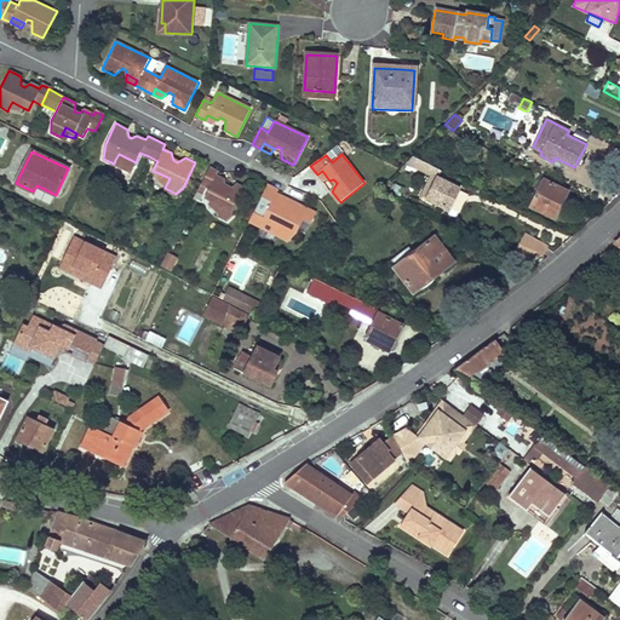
[(413,156),(407,162),(434,176),(437,177),(442,171),(413,156)]
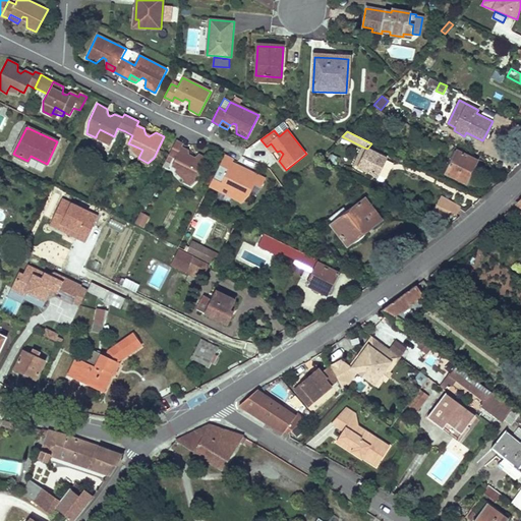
[(183,143),(176,140),(169,154),(176,158),(172,165),(177,168),(186,173),(184,178),(183,180),(191,184),(198,179),(209,159),(198,154),(192,158),(189,156),(189,151),(181,147),(183,143)]
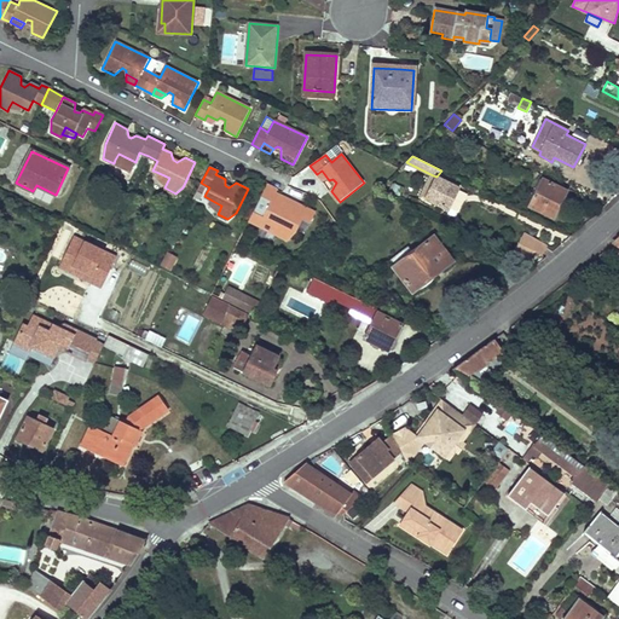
[(322,171),(317,174),(323,183),(329,180),(322,171)]
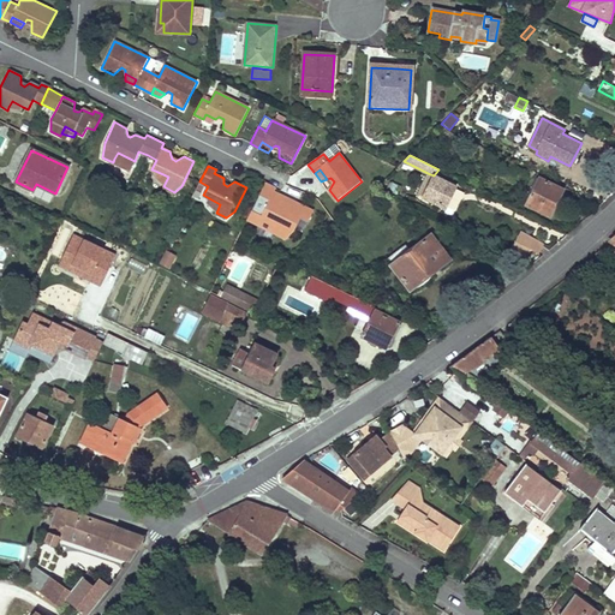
[(168,177),(155,171),(154,175),(165,184),(168,177)]
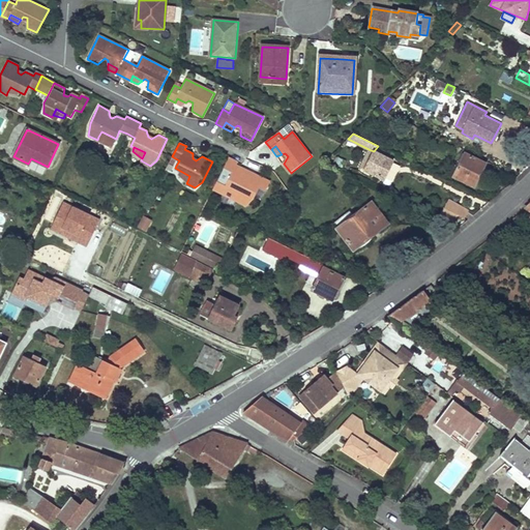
[(374,151),(371,150),(361,169),(364,170),(374,151)]
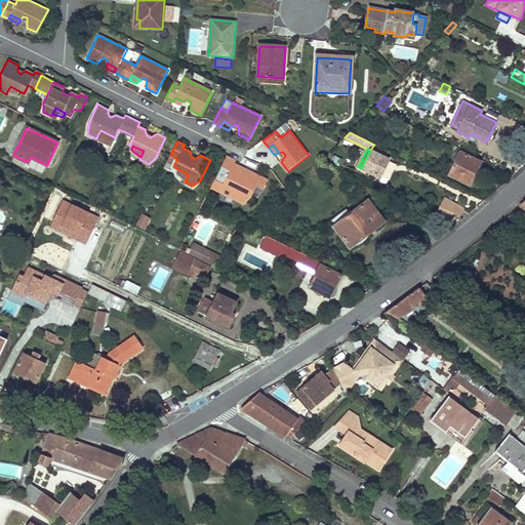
[(391,159),(370,150),(361,168),(380,177),(391,159)]
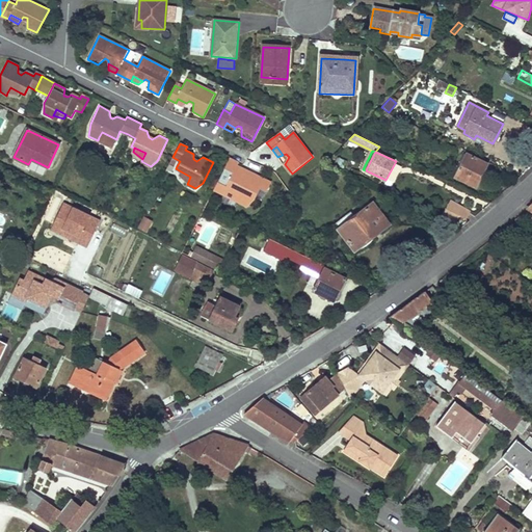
[(476,187),(487,164),(468,155),(456,177),(476,187)]
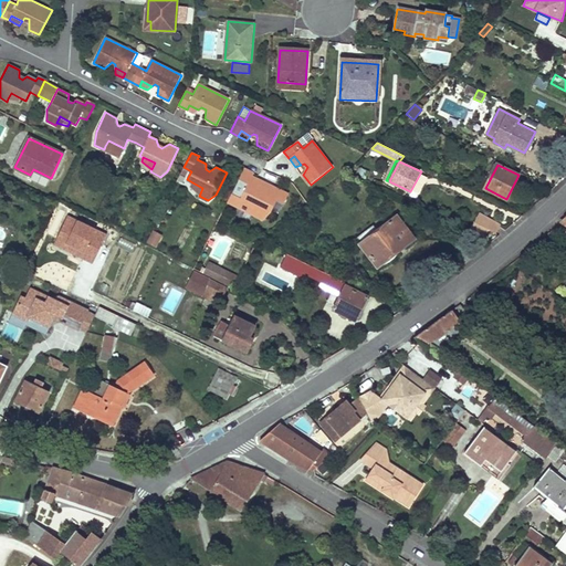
[(253,174),(243,168),(227,202),(237,207),(238,206),(263,219),(271,211),(274,213),(283,205),(287,195),(270,186),(264,190),(260,187),(260,182),(251,178),(253,174)]
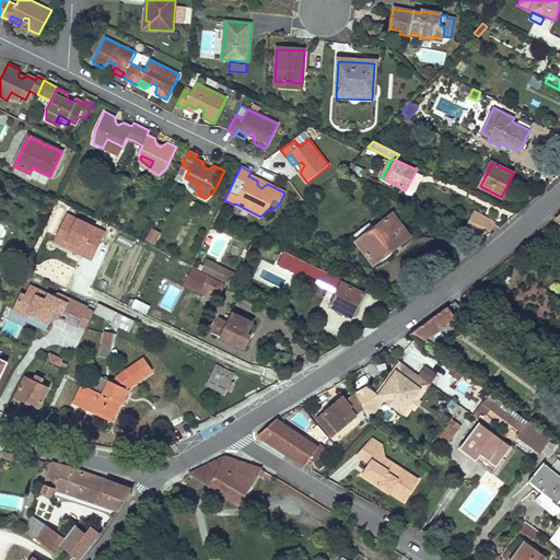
[(47,183),(50,176),(33,167),(30,173),(30,175),(47,183)]
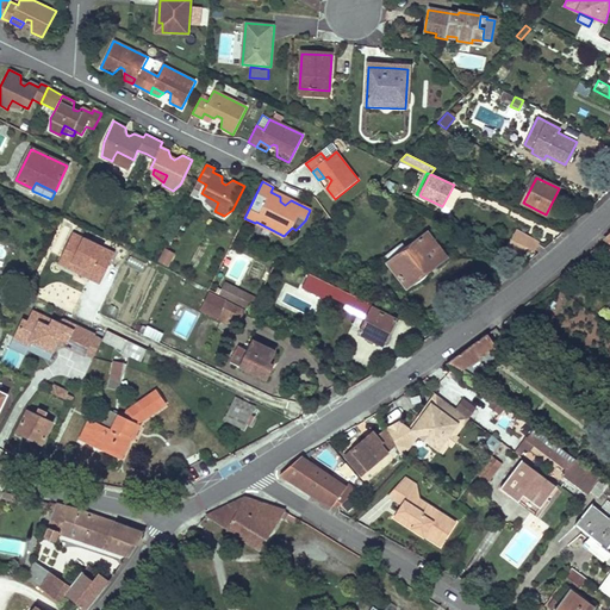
[(205,200),(216,209),(218,203),(207,197),(205,200)]
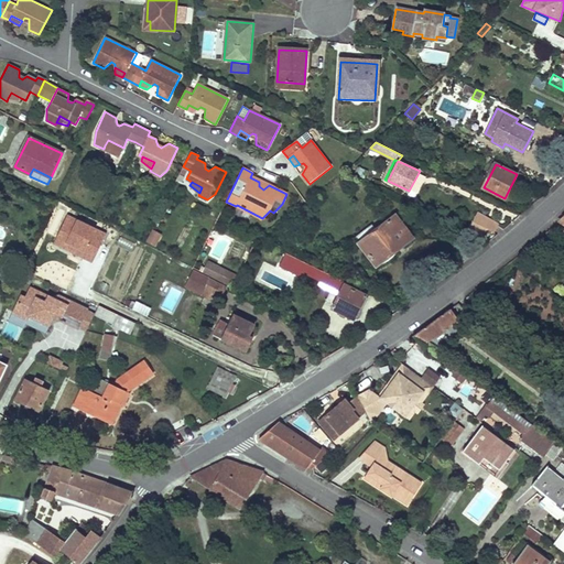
[(398,243),(401,247),(412,239),(393,215),(376,228),(372,225),(356,237),(373,261),(398,243)]
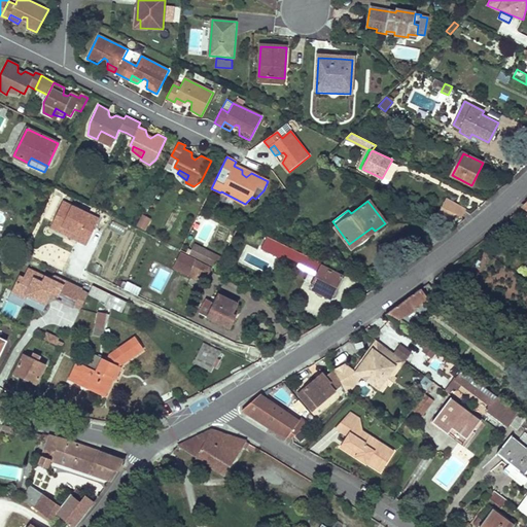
[(462,218),(465,210),(452,204),(449,211),(445,218),(452,221),(456,214),(462,218)]
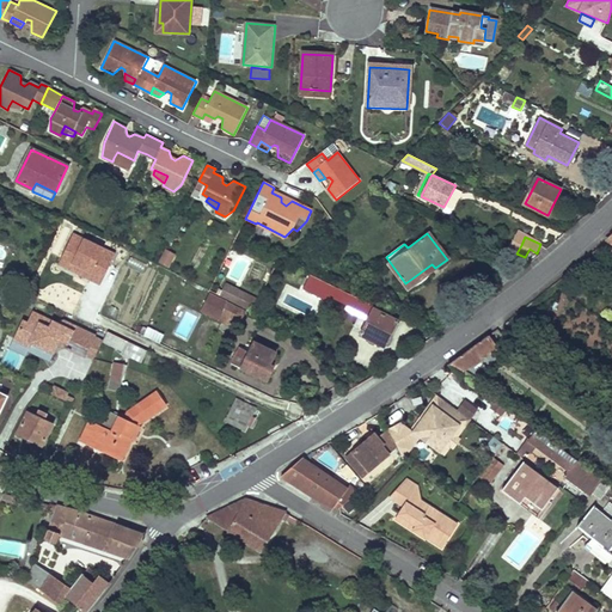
[(169,267),(176,254),(165,248),(158,262),(169,267)]
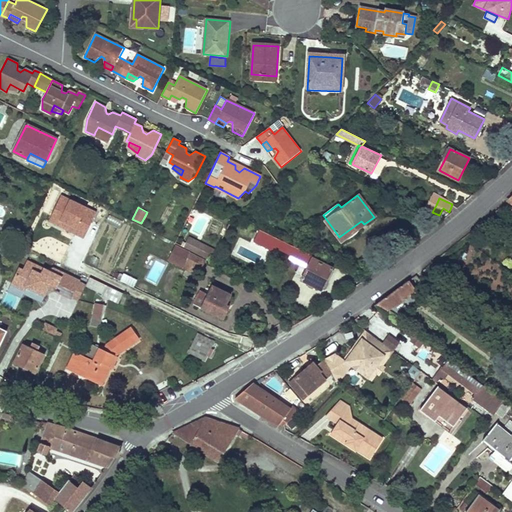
[(364,224),(361,221),(339,237),(342,241),(364,224)]
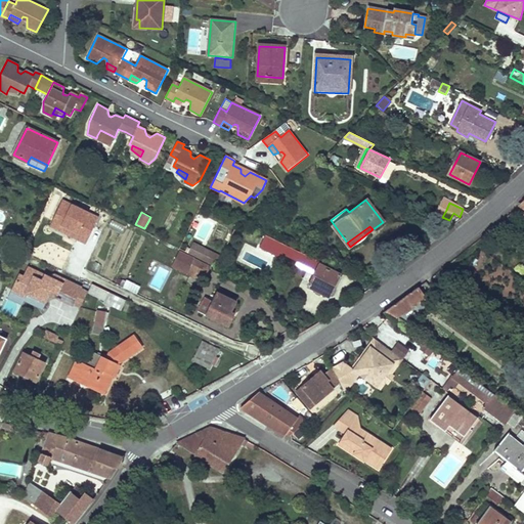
[(268,247),(310,267),(313,259),(272,239),(268,247)]
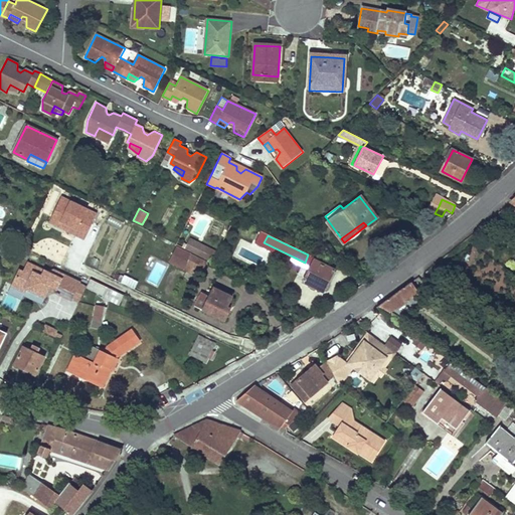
[(171,262),(196,275),(199,269),(201,270),(205,262),(177,248),(171,262)]
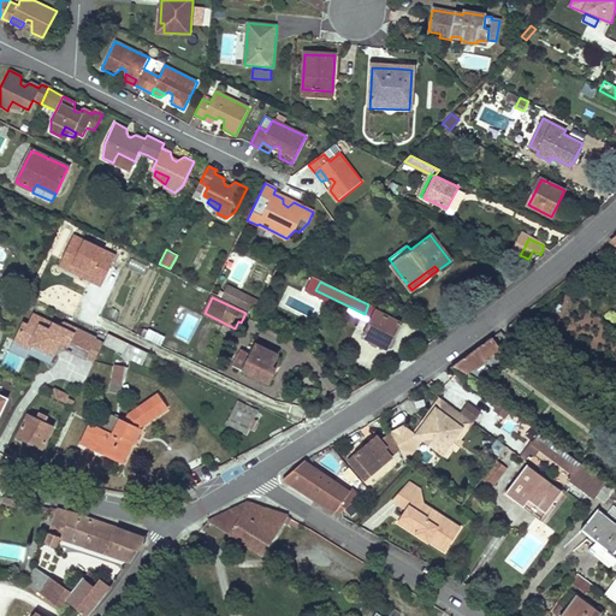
[(375,311),(377,308),(368,304),(365,314),(362,318),(371,321),(375,311)]
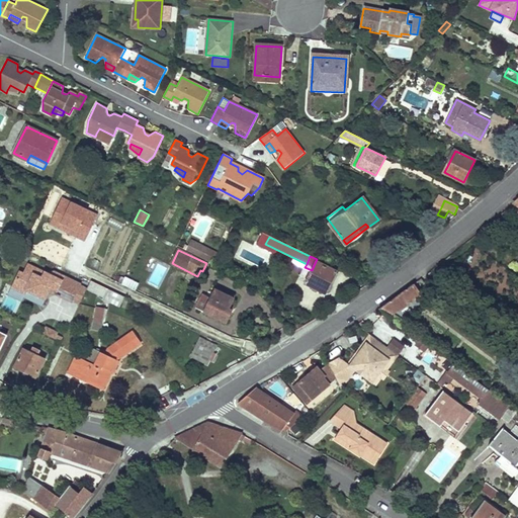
[(331,284),(337,272),(316,261),(312,270),(306,283),(313,287),(313,290),(316,291),(319,290),(327,293),(328,292),(330,292),(332,287),(331,284)]
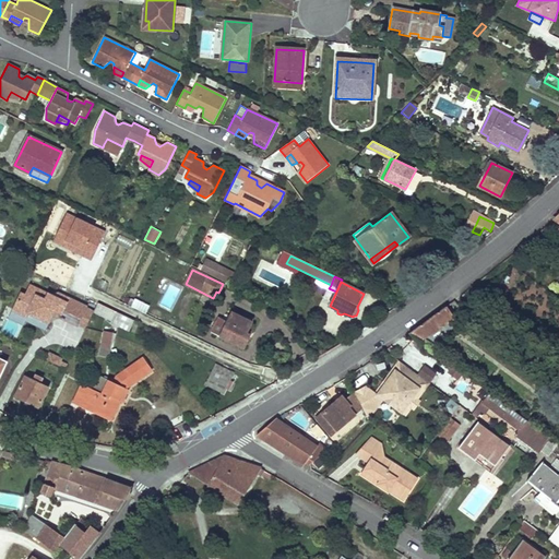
[(111,321),(129,330),(139,308),(116,297),(110,308),(98,302),(94,311),(111,320),(111,321)]
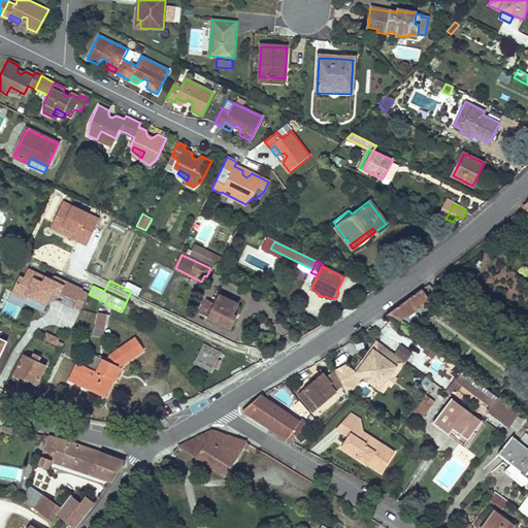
[(422,290),(386,316),(411,334),(415,330),(400,320),(420,306),(421,307),(429,301),(422,290)]
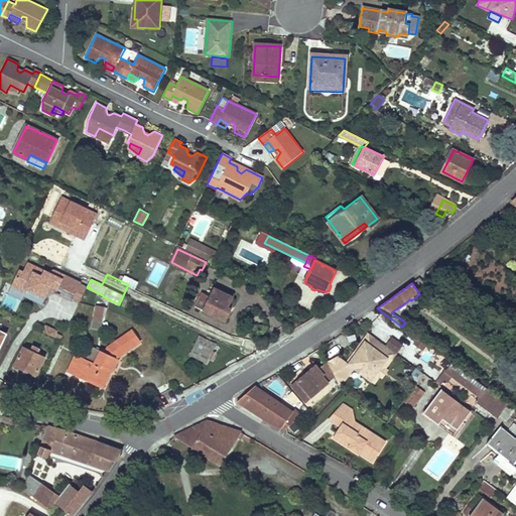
[(204,309),(226,320),(230,311),(227,309),(233,297),(215,288),(210,297),(204,309)]
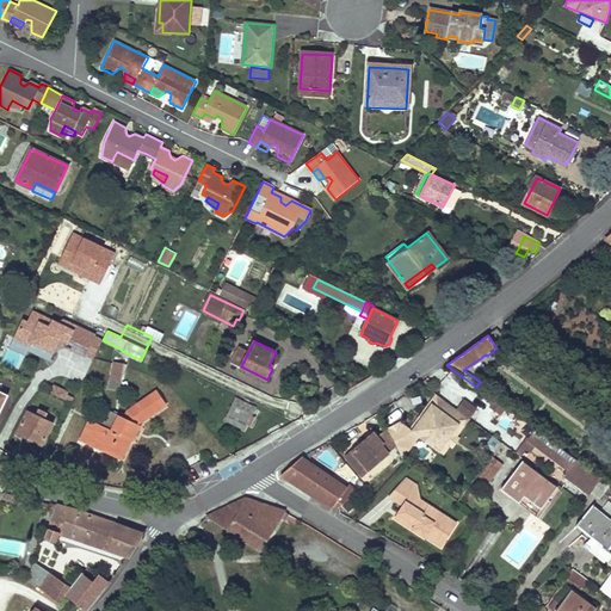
[(57,345),(54,351),(62,356),(66,350),(57,345)]
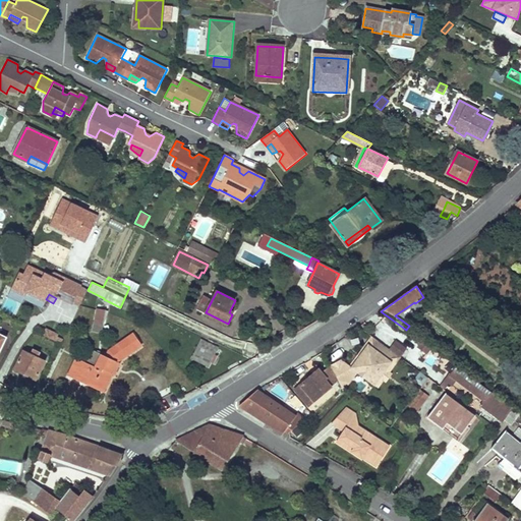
[(206,296),(199,309),(206,312),(212,300),(206,296)]
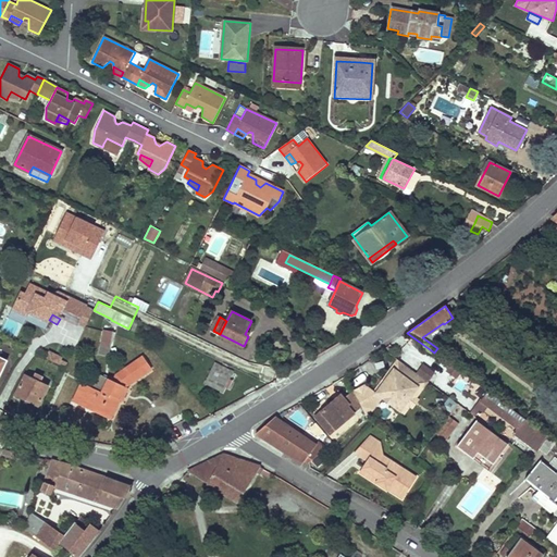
[(103,330),(102,339),(109,341),(111,331),(103,330)]
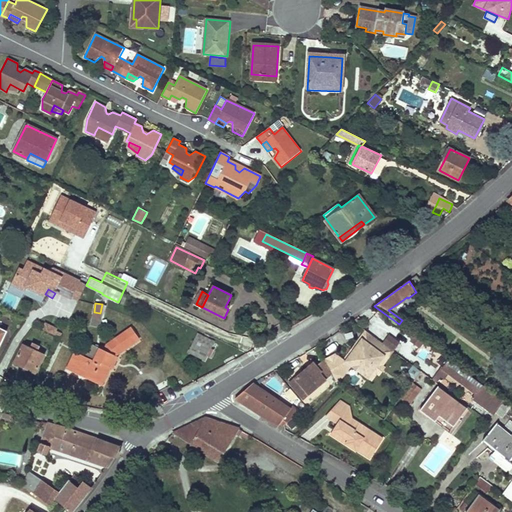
[(98,319),(100,313),(94,312),(91,325),(99,328),(101,320),(98,319)]
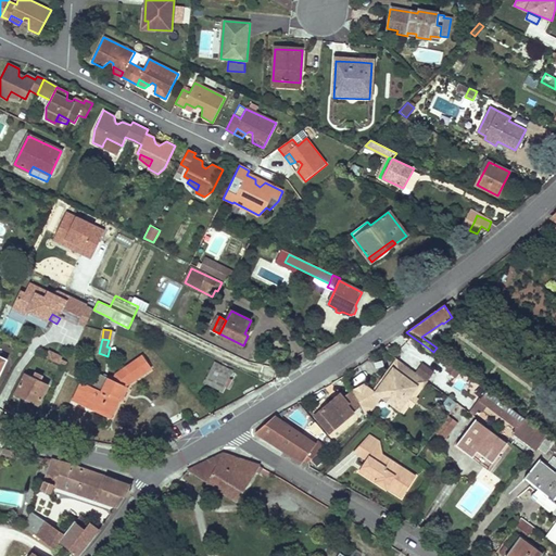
[(83,382),(74,401),(110,418),(119,399),(122,400),(128,388),(125,386),(151,368),(143,356),(117,374),(114,380),(110,378),(103,391),(92,387),(83,382)]
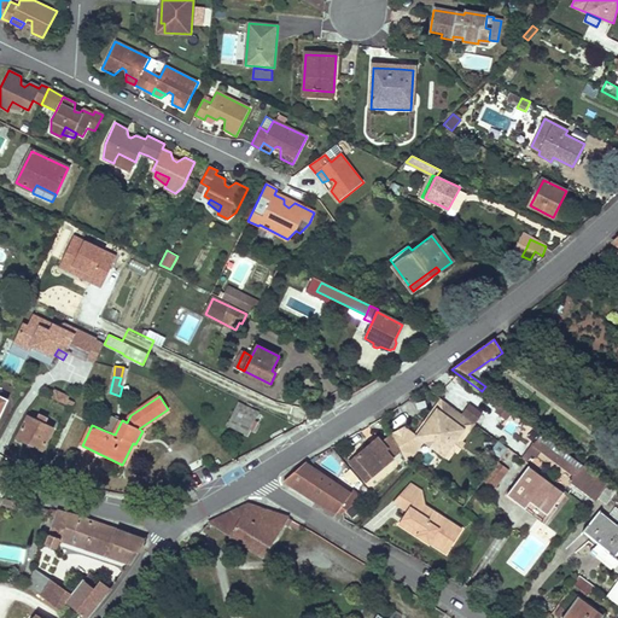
[(442,400),(415,435),(418,437),(424,427),(426,430),(433,419),(432,418),(444,401),(442,400)]
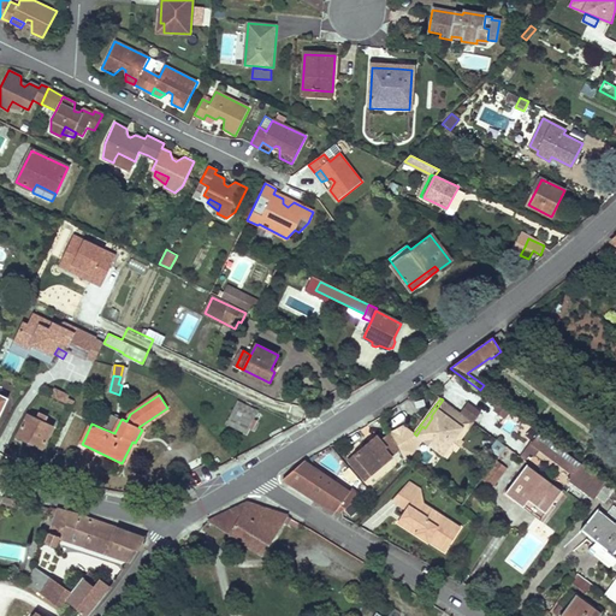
[(400,450),(404,458),(409,455),(421,439),(426,442),(430,437),(437,442),(433,448),(443,454),(462,427),(460,425),(466,416),(461,413),(443,400),(431,416),(432,418),(425,428),(422,426),(416,436),(414,433),(406,427),(392,436),(400,450)]
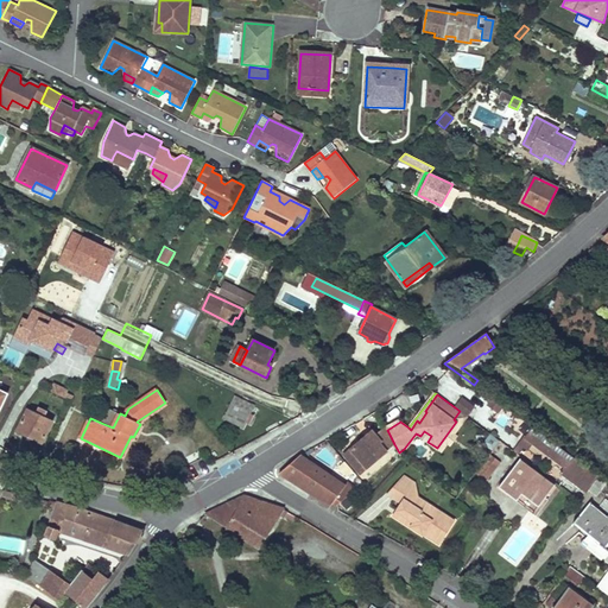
[(493,410),(499,401),(488,394),(482,403),(493,410)]
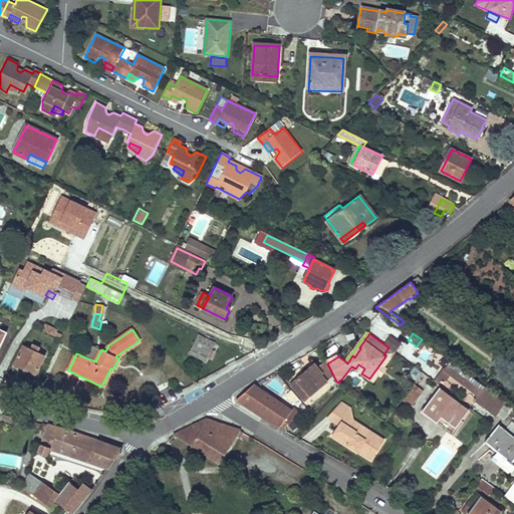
[(206,360),(215,342),(199,334),(190,352),(206,360)]
